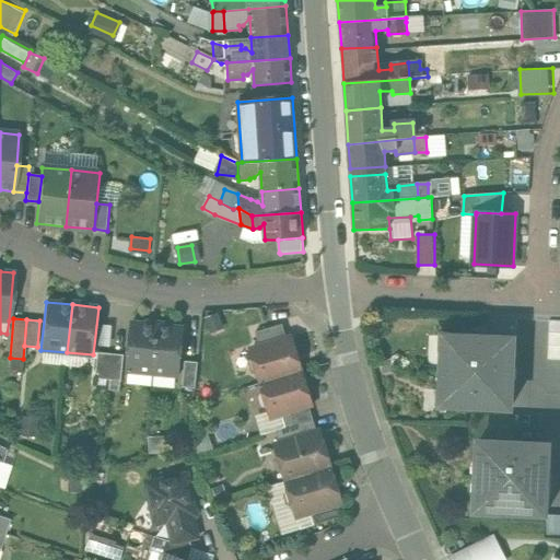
[(559,321),(550,321),(549,334),(559,334),(559,321)]
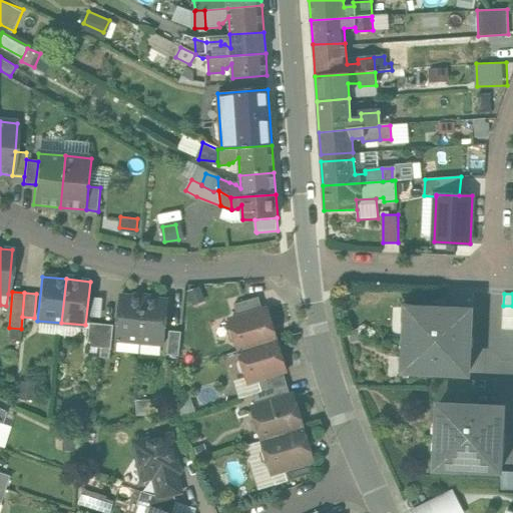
[(144,298),(120,296),(116,340),(140,342),(144,298)]
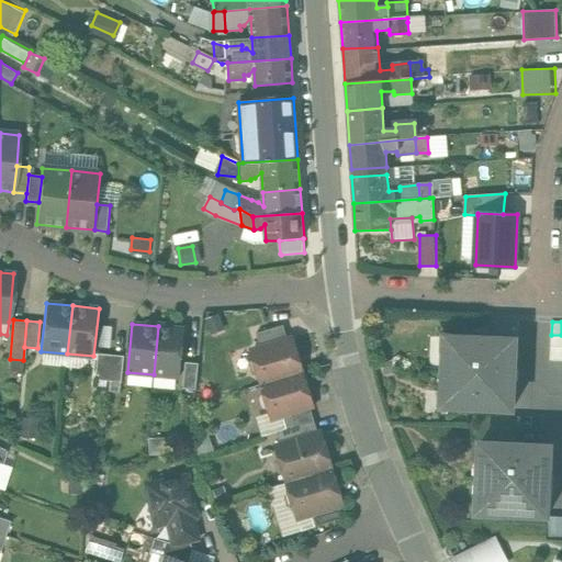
[(283,325),(256,333),(260,348),(288,339),(283,325)]
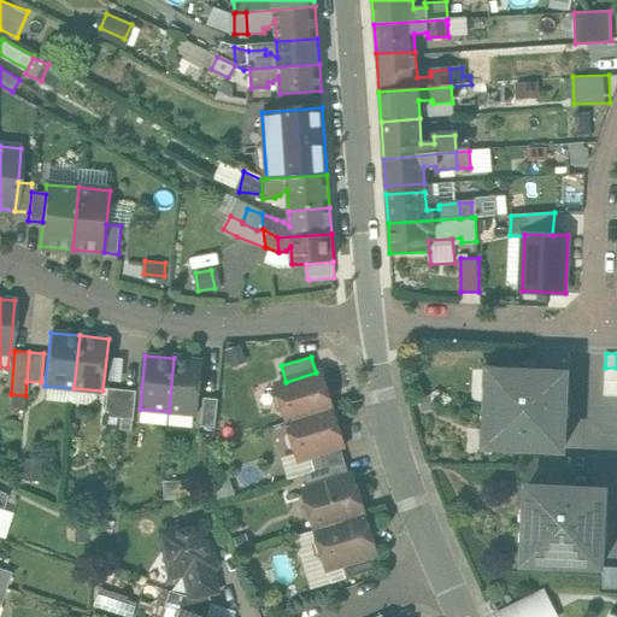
[(203,362),(174,358),(169,411),(198,413),(203,362)]
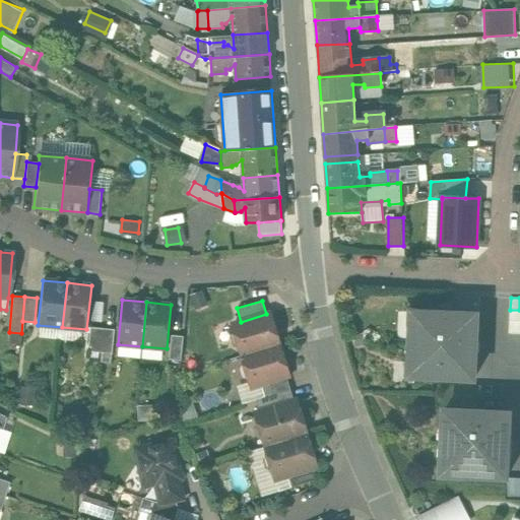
[(519,310),(510,310),(509,322),(519,322),(519,310)]
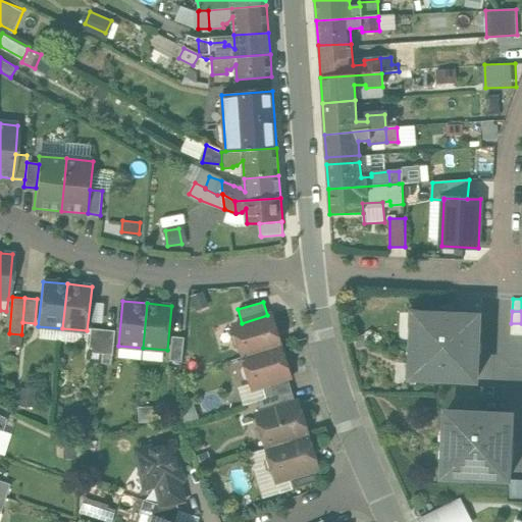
[(479,316),(419,313),(418,328),(413,327),(411,363),(417,364),(416,378),(423,378),(423,379),(476,381),(479,316)]
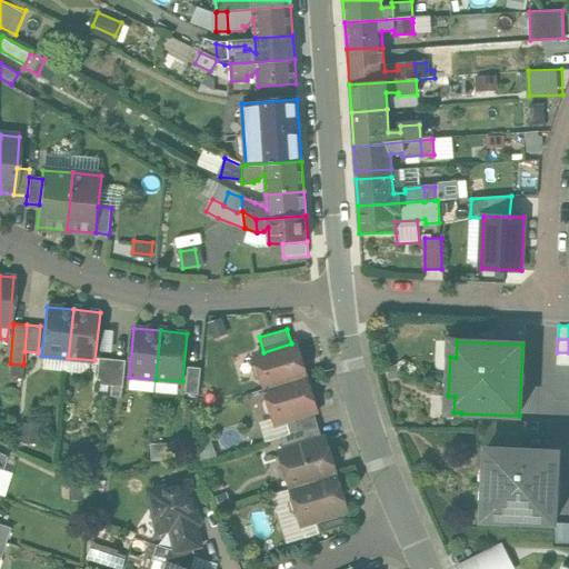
[(263,352),(255,355),(257,361),(252,370),(256,378),(263,382),(266,389),(306,377),(296,342),(291,343),(263,352)]
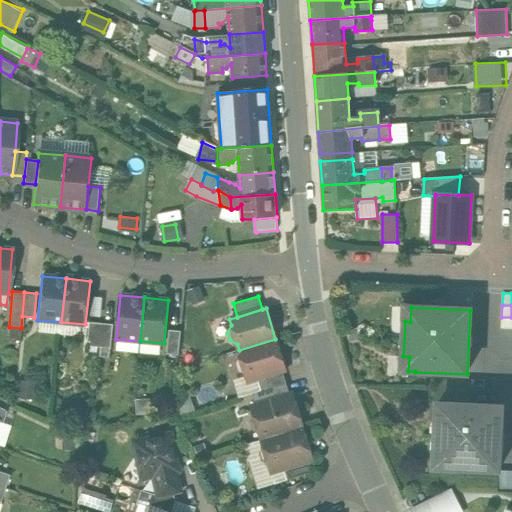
[(511,317),(501,317),(501,328),(511,328),(511,317)]
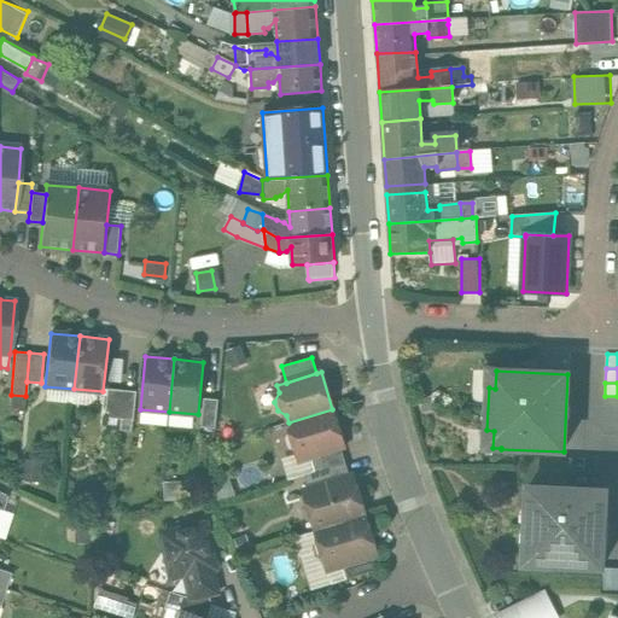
[(122,390),(109,389),(105,418),(120,419),(122,390)]
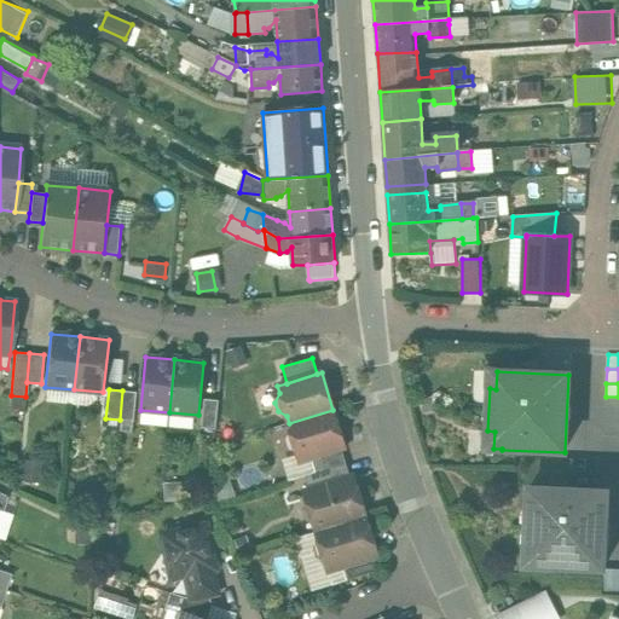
[(137,392),(122,391),(120,420),(134,421),(137,392)]
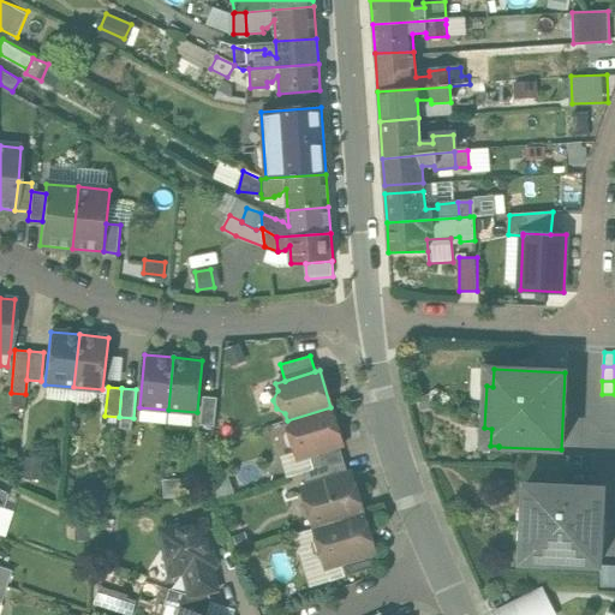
[(218,398),(203,396),(201,424),(215,427),(218,398)]
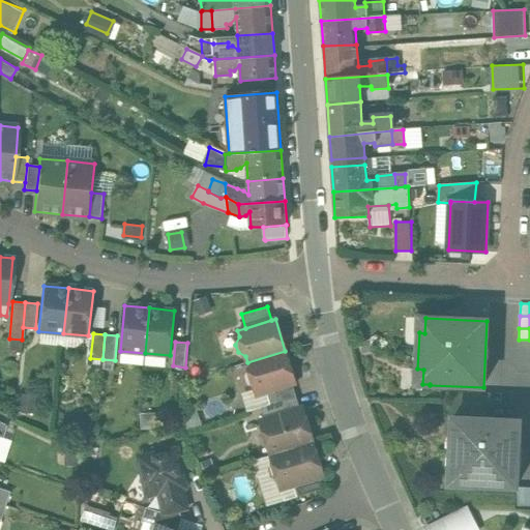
[(285,351),(247,362),(248,367),(245,376),(247,384),(255,388),(257,394),(267,391),(292,383),(295,382),(285,351)]
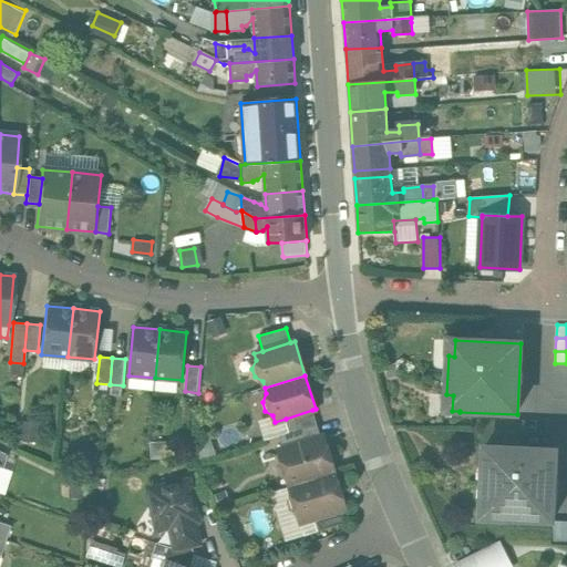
[(312,410),(286,419),(289,433),(317,425),(312,410)]
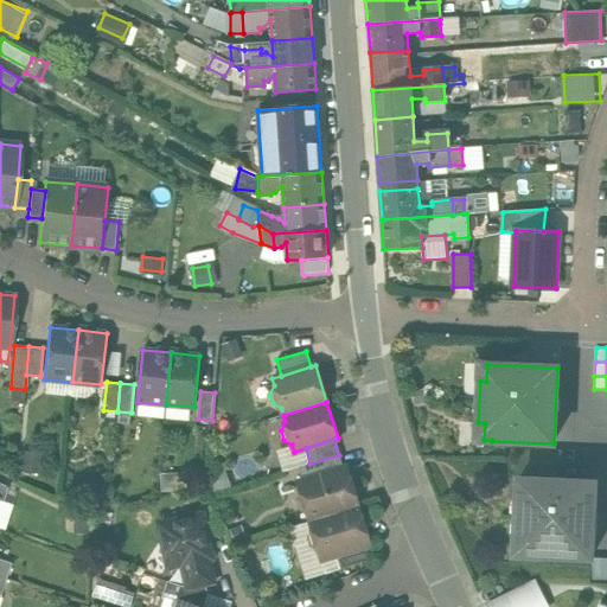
[(310,464),(299,466),(304,480),(344,468),(339,455),(310,464)]
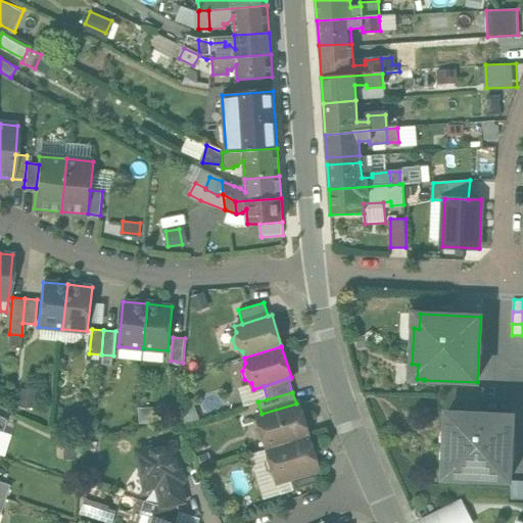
[(262,414),(257,416),(259,424),(255,430),(257,438),(265,441),(268,448),(308,436),(298,402),(296,403),(262,414)]
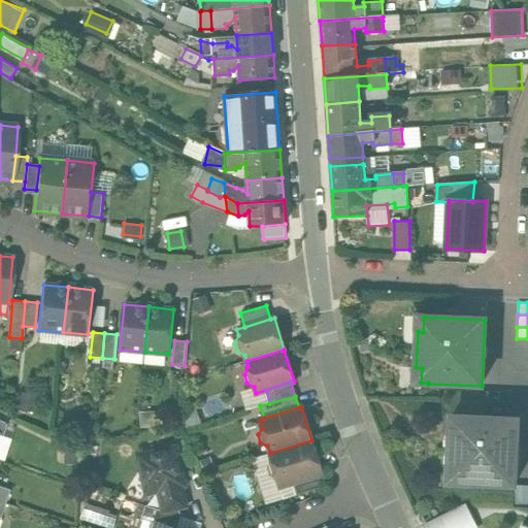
[(517,420),(451,417),(451,435),(457,435),(456,449),(450,449),(450,452),(456,452),(455,465),(449,465),(448,483),(515,486),(517,420)]
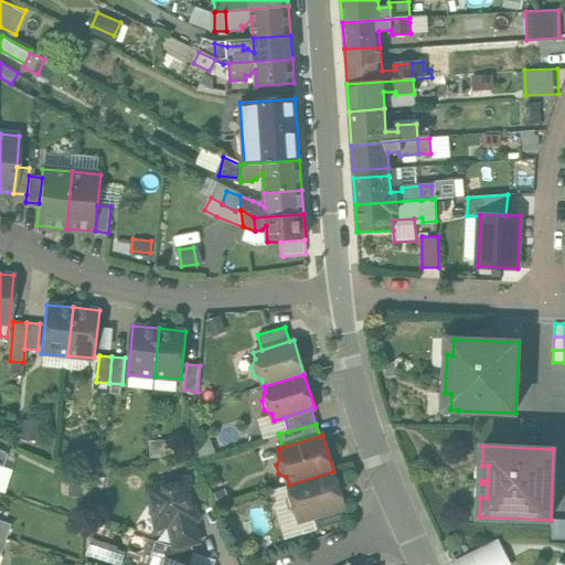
[(333,471),(289,484),(291,493),(287,500),(289,509),(297,512),(299,521),(313,516),(342,508),(344,508),(333,471)]
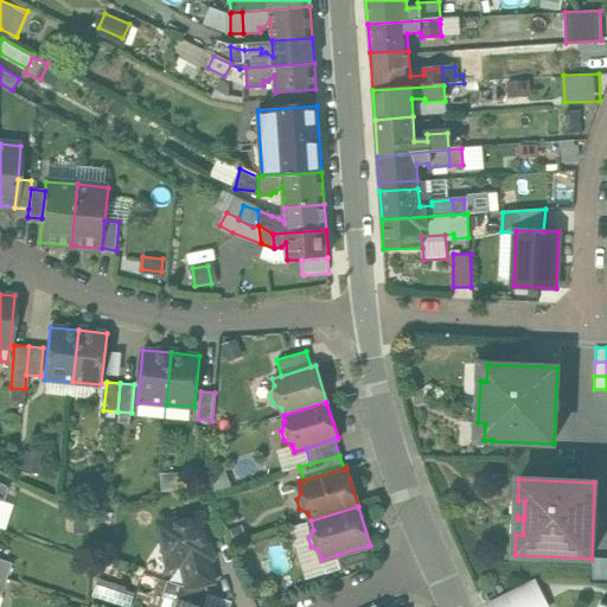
[(193,517),(160,524),(164,543),(164,544),(160,551),(177,563),(178,564),(181,564),(184,574),(211,568),(209,557),(211,557),(204,524),(193,517)]
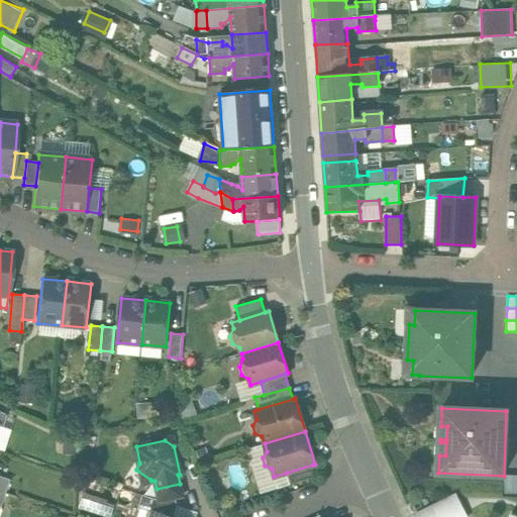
[(313,464),(287,473),(290,485),(316,477),(313,464)]
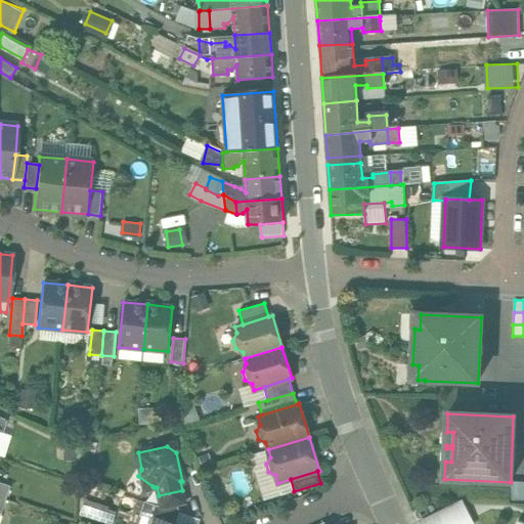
[(9,486),(0,482),(0,497),(5,499),(9,486)]
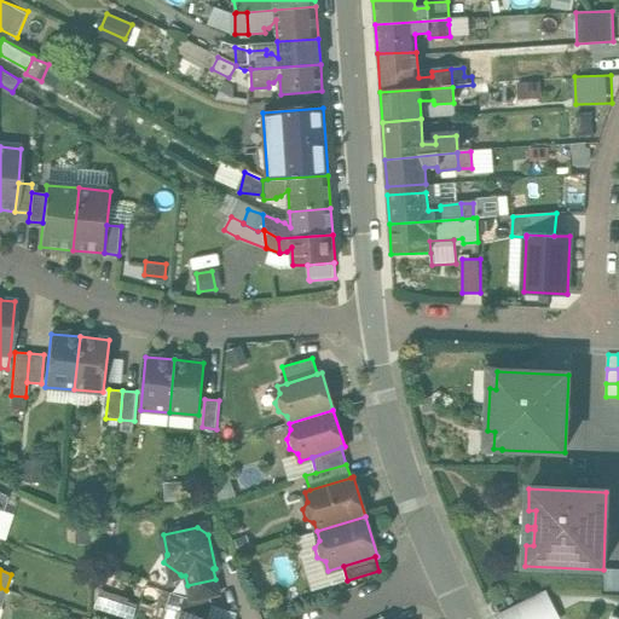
[(215,579),(187,585),(190,599),(213,606),(210,596),(219,594),(215,579)]
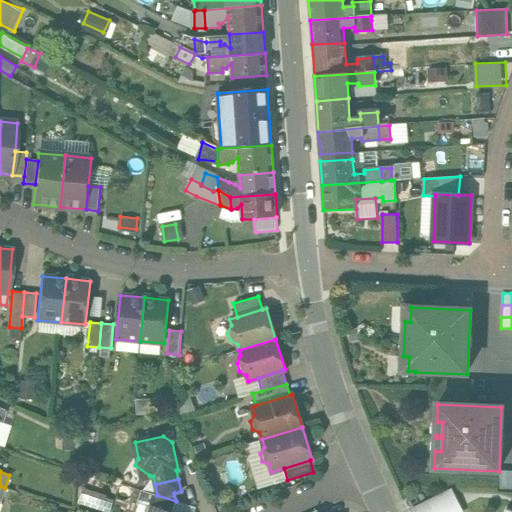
[(157,495),(141,490),(137,503),(153,508),(154,507),(167,511),(172,511),(176,501),(157,495)]
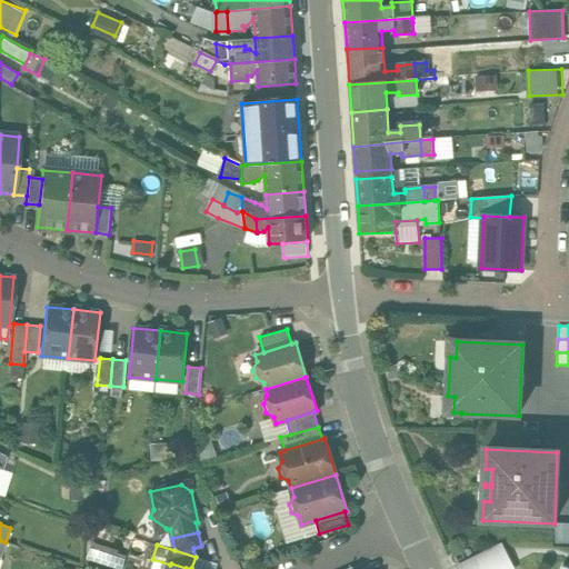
[(512,568),(501,546),(477,558),(482,568),(512,568)]
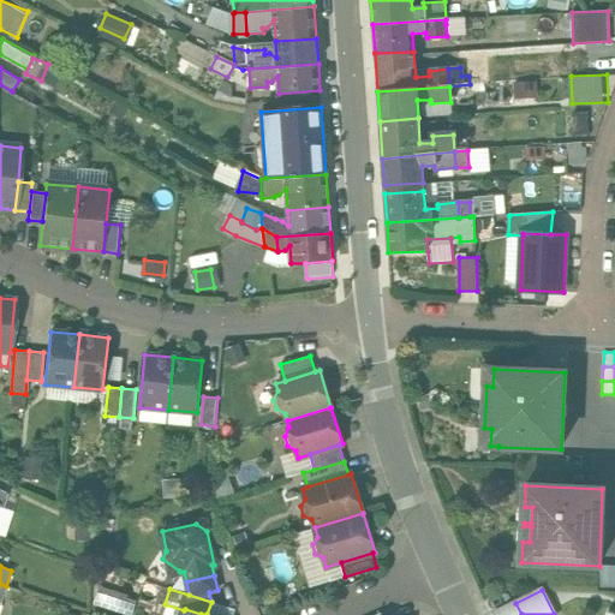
[(521,614),(515,603),(493,614),(521,614)]
